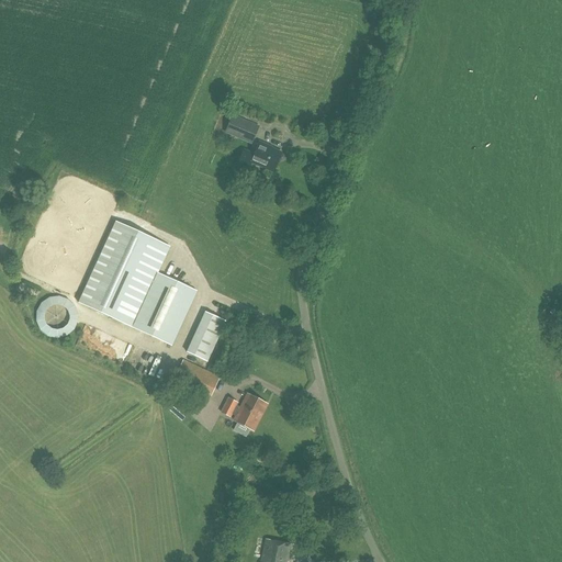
[(227,128),(253,139),(258,126),(233,115),(227,128)]
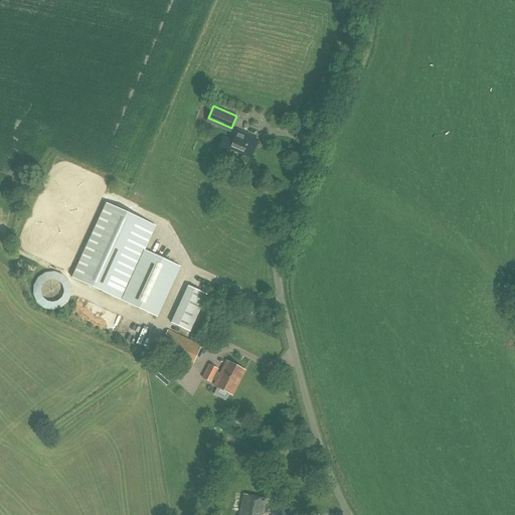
[(250,157),(258,140),(244,134),(245,133),(237,130),(233,140),(223,136),(218,150),(227,154),(229,148),(250,157)]
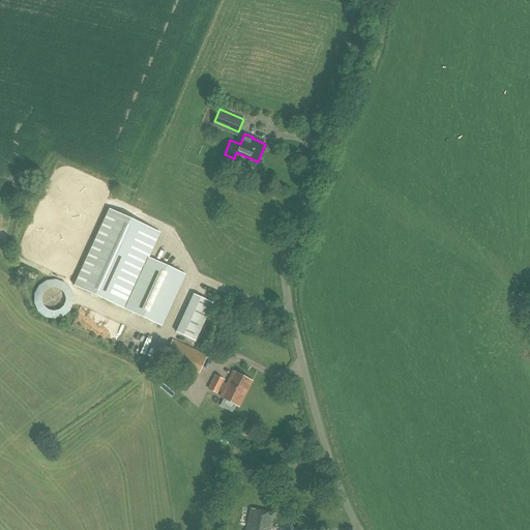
[(160,232),(109,209),(74,285),(123,307),(147,257),(149,258),(160,232)]
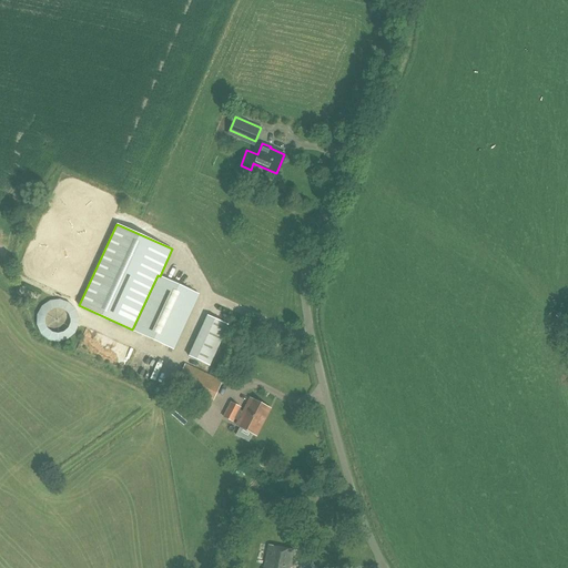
[(160,276),(158,275),(132,330),(173,348),(199,294),(160,276)]
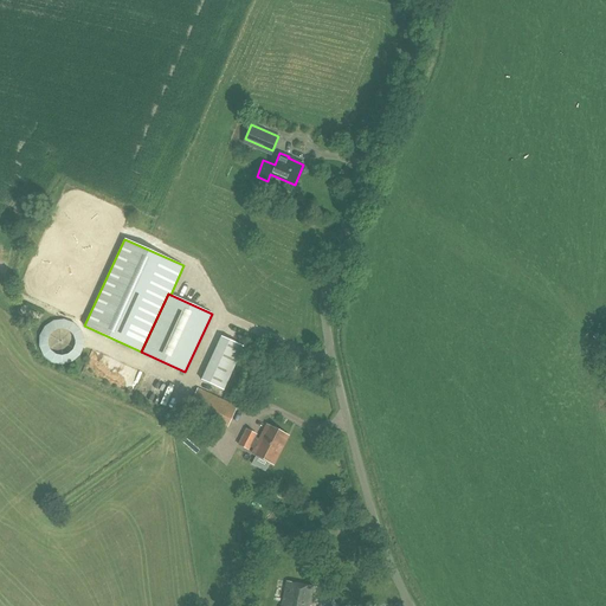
[(224,391),(244,347),(221,337),(201,380),(216,386),(224,391)]
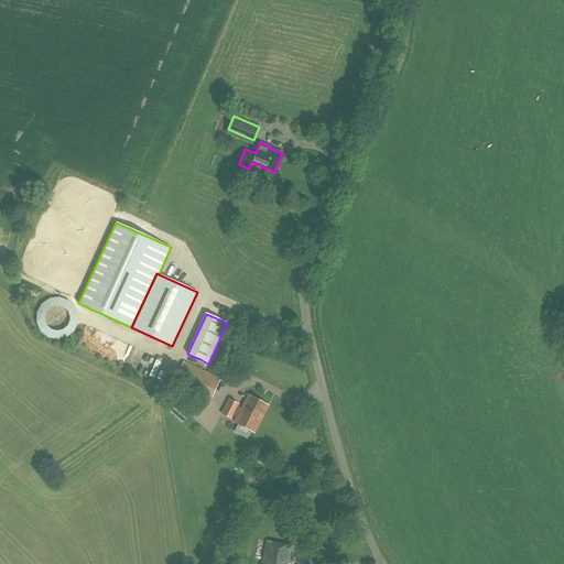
[(111,353),(116,338),(110,336),(105,350),(111,353)]
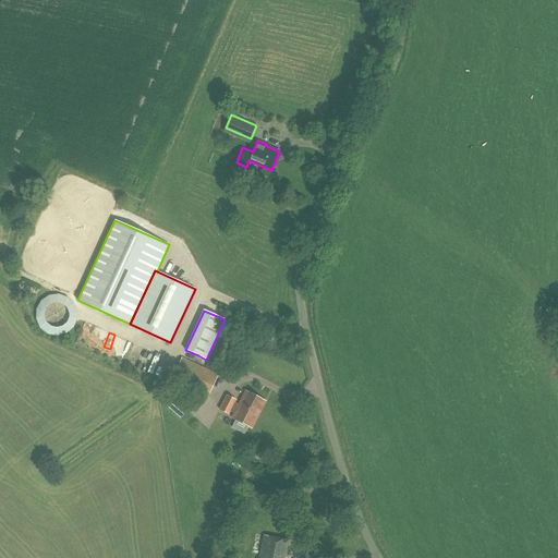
[(173,376),(209,392),(217,375),(182,359),(173,376)]
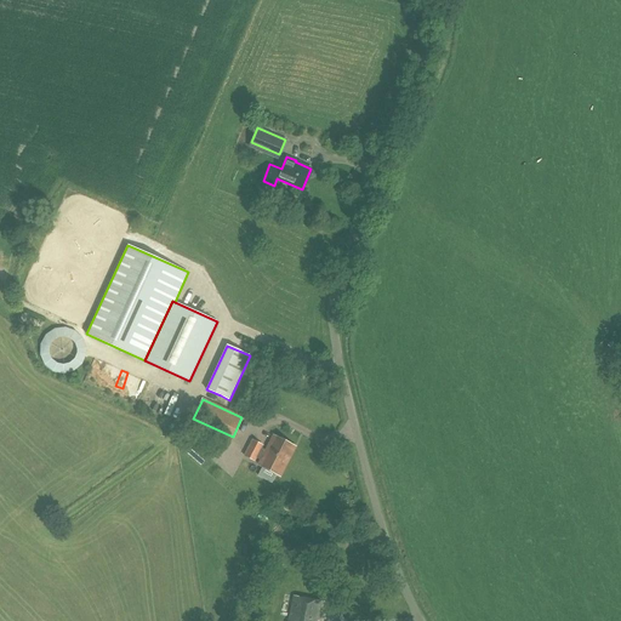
[(244,455),(254,460),(256,457),(261,460),(258,465),(277,474),(284,460),(286,461),(295,446),(274,436),(266,450),(261,448),(262,445),(252,440),(244,455)]
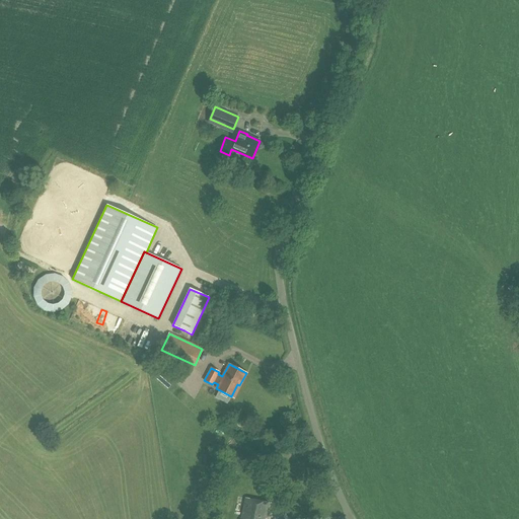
[(243,470),(246,463),(233,458),(230,465),(243,470)]
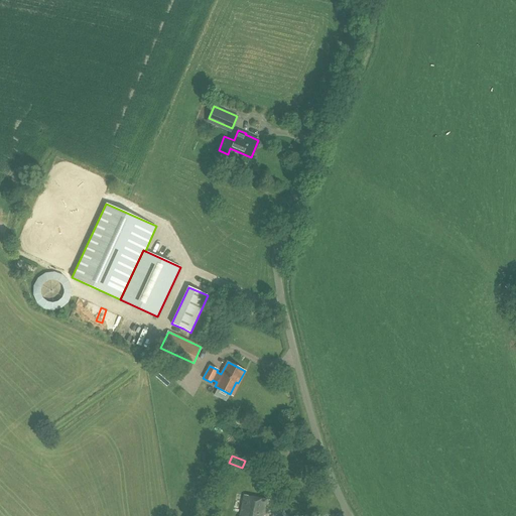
[(263,515),(267,499),(244,495),(239,515),(263,515)]
